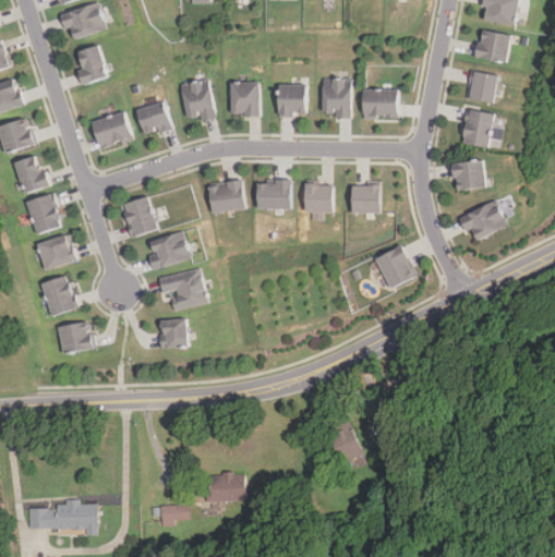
[(513,27),(516,0),(481,0),(479,22),(513,27)]
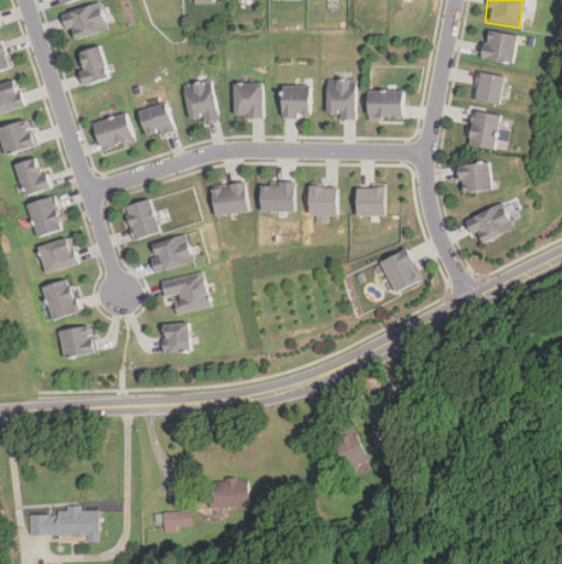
[(70,41),(106,30),(97,1),(61,12),(70,41)]
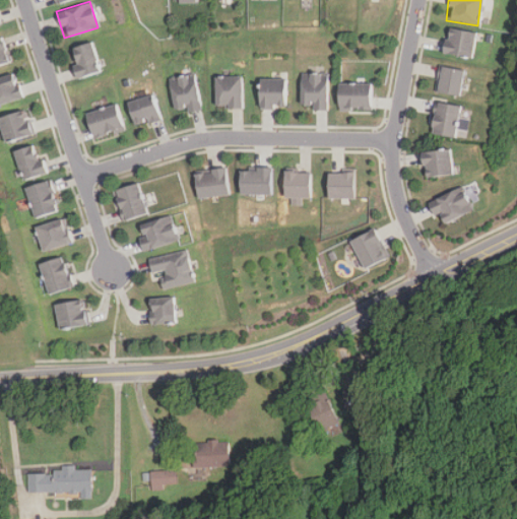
[(473,34),(446,28),(441,54),(469,59),(473,34)]
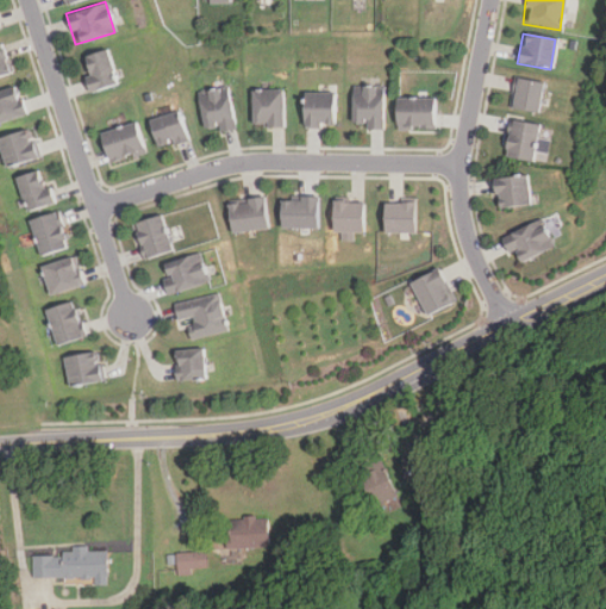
[(0,76),(10,73),(0,48),(0,76)]
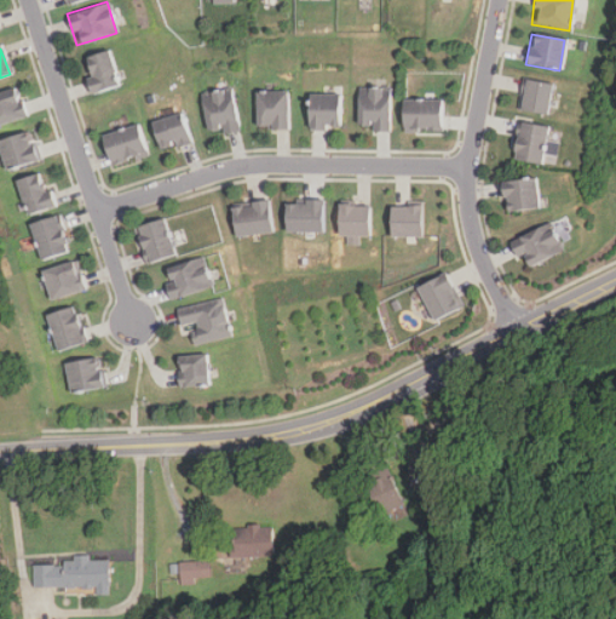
[(122,84),(111,50),(86,57),(97,92),(122,84)]
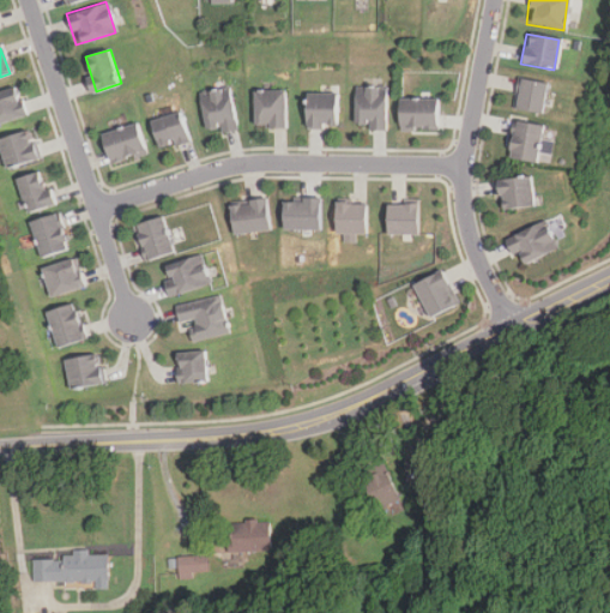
[(514,77),(508,108),(536,113),(541,83),(514,77)]
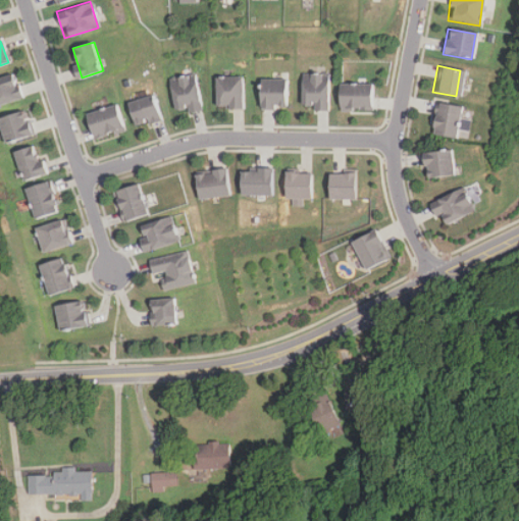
[(0,105),(21,100),(13,73),(0,76),(0,105)]
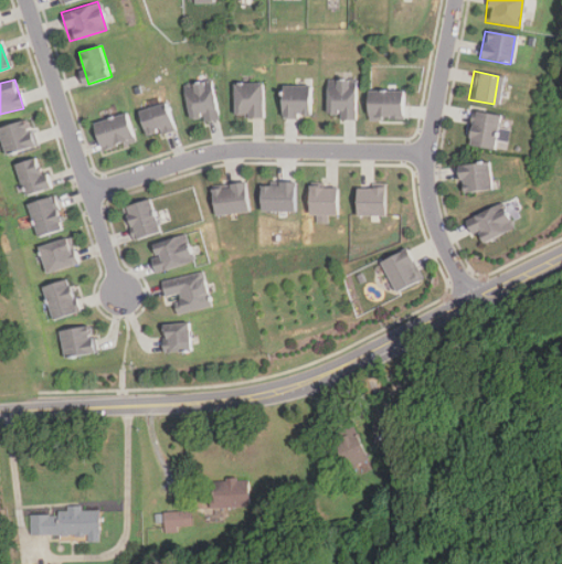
[(354,80),(326,81),(327,114),(338,114),(339,120),(354,120),(354,80)]
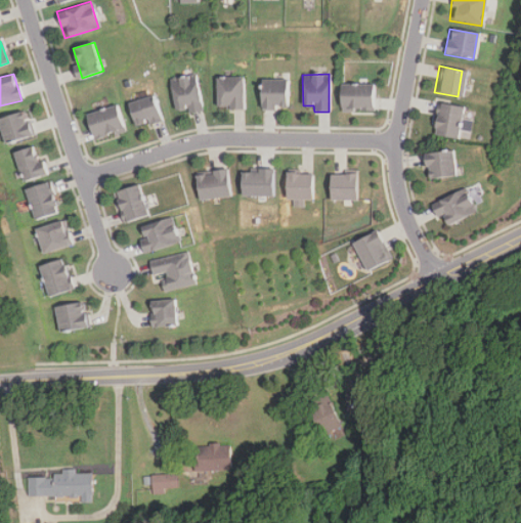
[(169,80),(175,111),(187,109),(188,115),(202,112),(194,76),(169,80)]
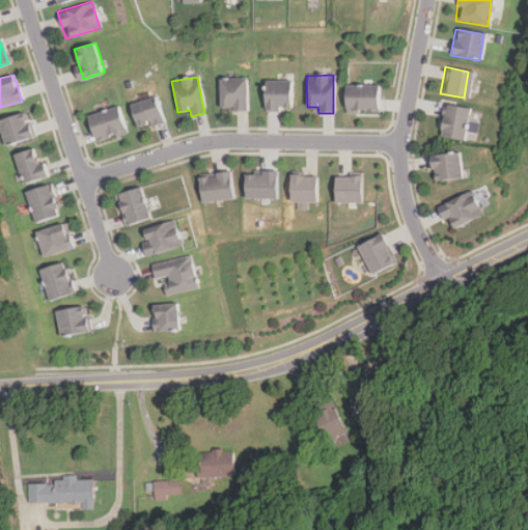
[(246,79),(219,79),(219,111),(246,111),(246,79)]
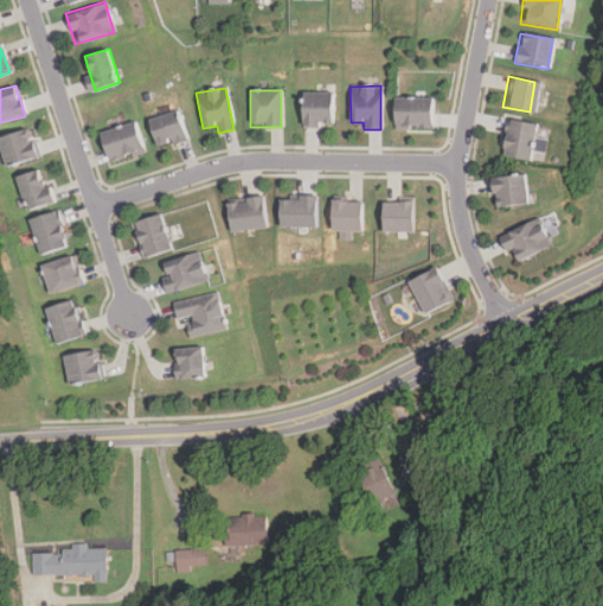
[(302,127),(333,127),(333,93),(302,93),(302,127)]
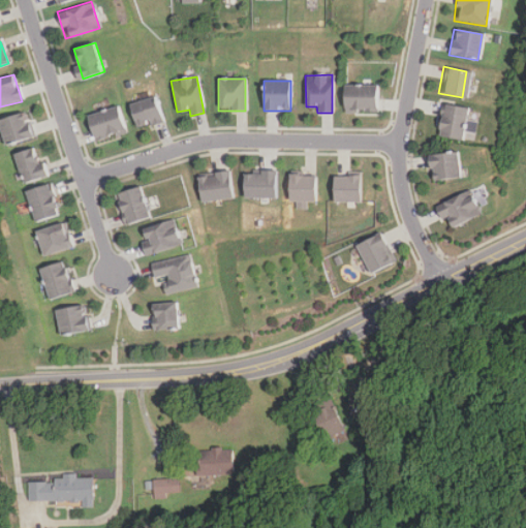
[(376,86),(344,86),(344,113),(376,113),(376,86)]
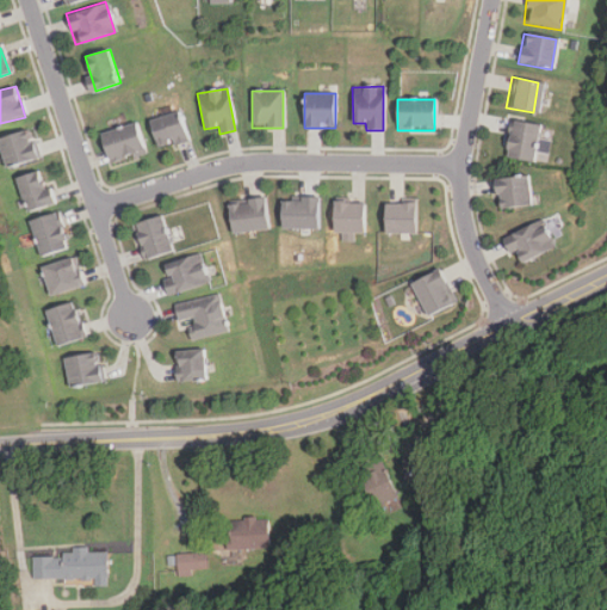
[(158,151),(187,142),(179,112),(149,121),(158,151)]
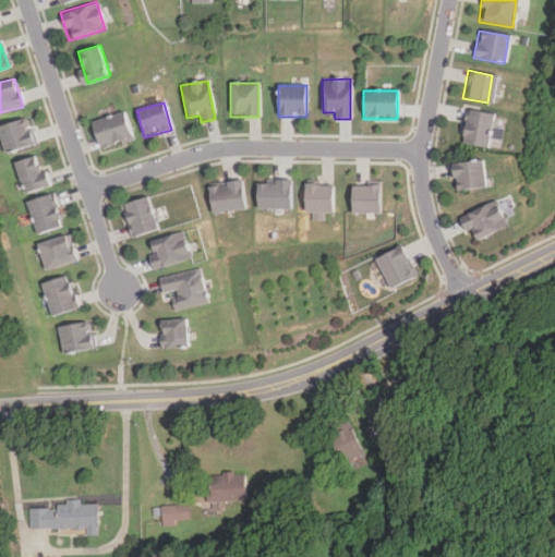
[(492,114),(467,111),(461,145),(486,149),(492,114)]
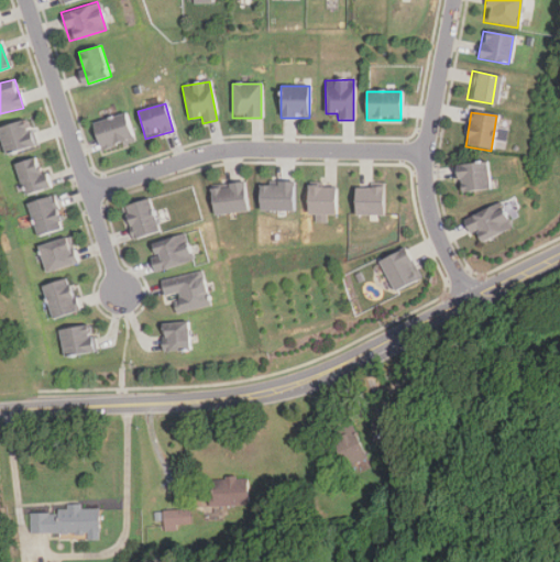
[(91,124),(100,152),(133,141),(123,113),(91,124)]
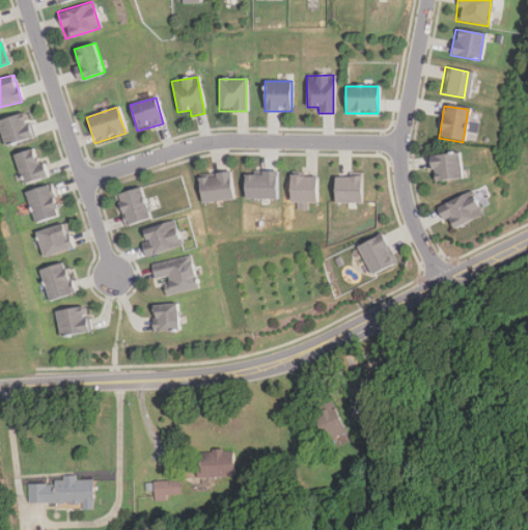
[(0,134),(4,146),(31,138),(24,113),(0,119),(0,134)]
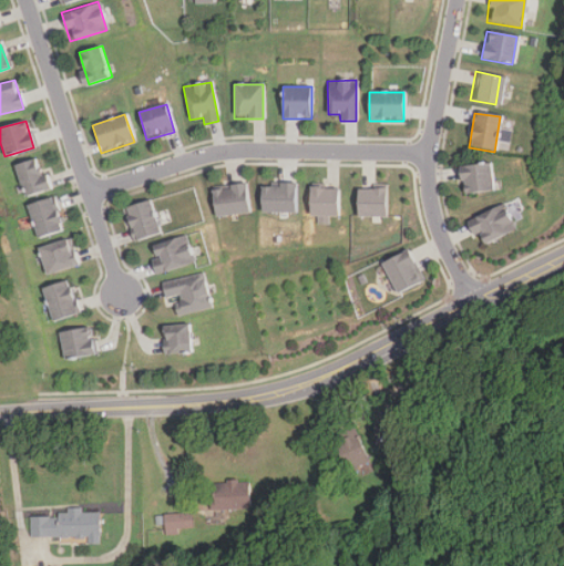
[(14,166),(24,198),(48,191),(38,158),(14,166)]
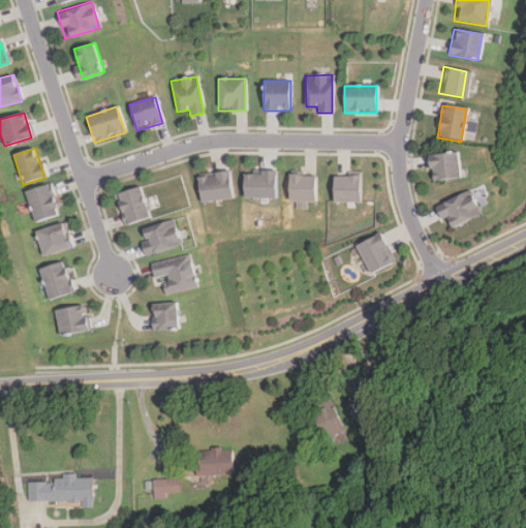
[(455,152),(426,156),(430,183),(459,179),(455,152)]
